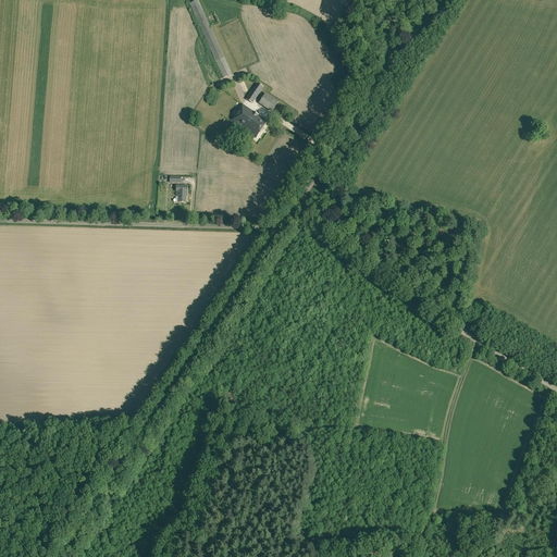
[(232,74),(197,0),(189,4),(223,78),(232,74)]
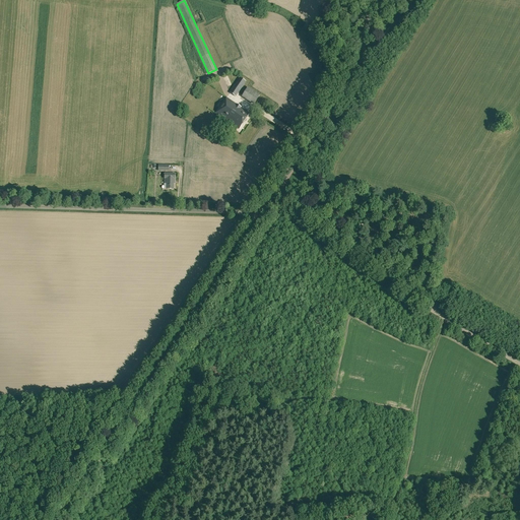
[(229,92),(236,96),(246,82),(240,77),(229,92)]
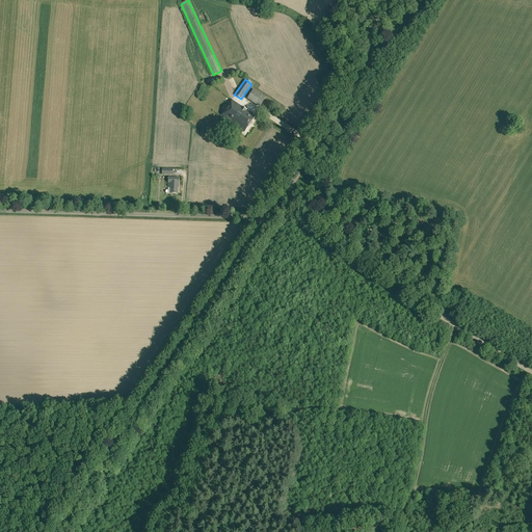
[(266,98),(254,89),(246,99),(259,107),(266,98)]
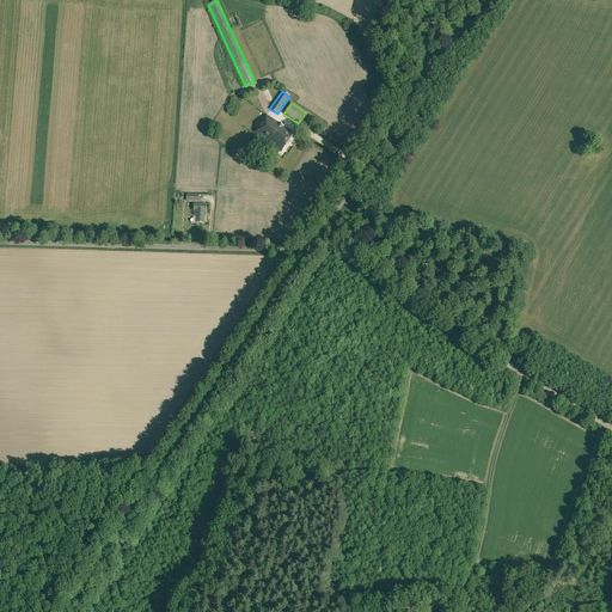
[(294,134),(267,115),(254,134),(275,148),(281,152),(294,134)]
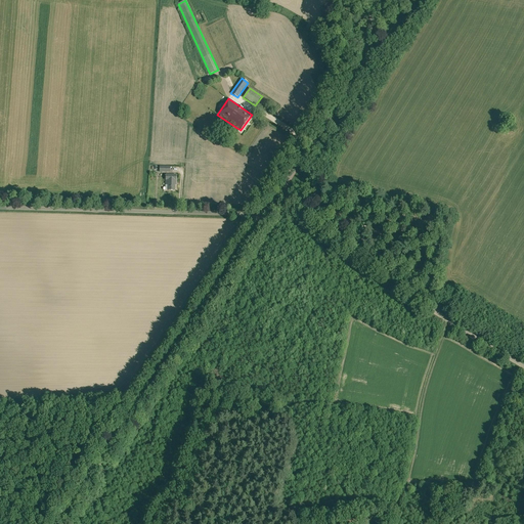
[(166,185),(168,185),(168,190),(174,190),(175,183),(176,183),(176,175),(166,175),(166,185)]
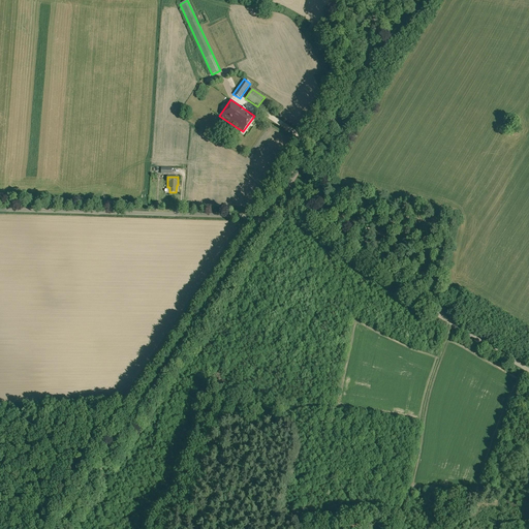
All buildings are outlined.
